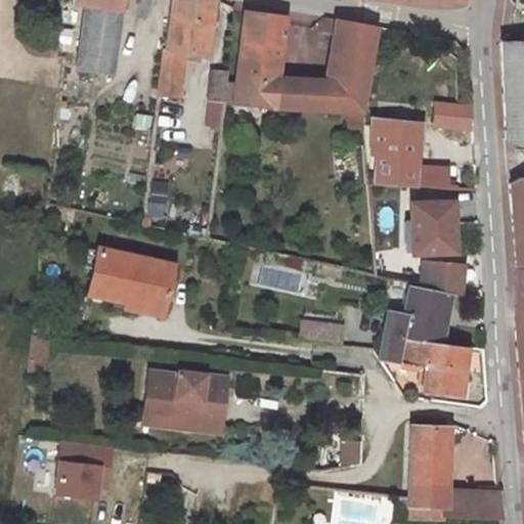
[(121,0),(72,0),(73,0),(85,3),(80,48),(68,48),(66,66),(113,72),(121,0)]
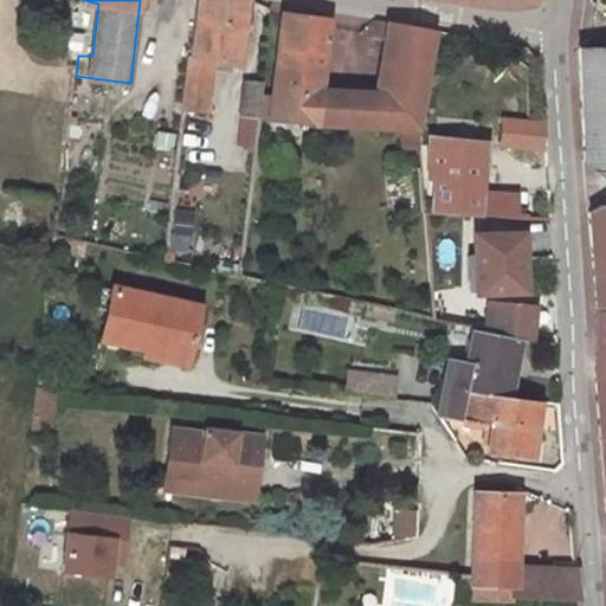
[(199,0),(197,30),(192,57),(189,57),(184,108),(212,110),(217,62),(238,63),(246,0),(199,0)]
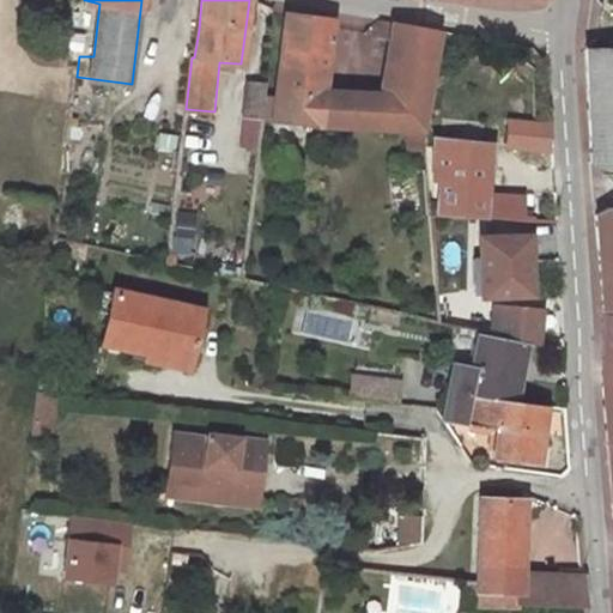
[(333,17),(286,13),(275,117),(337,125),(347,125),(349,89),(326,87),(333,17)]
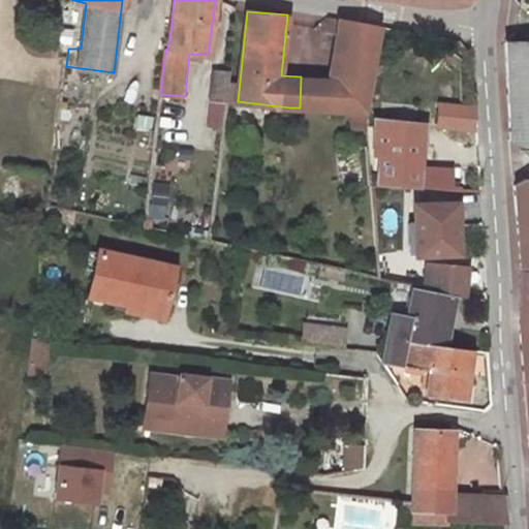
[(327,17),(325,19),(323,32),(349,38),(341,80),(332,79),(325,109),(352,110),(354,130),(366,131),(365,111),(381,27),(327,17)]
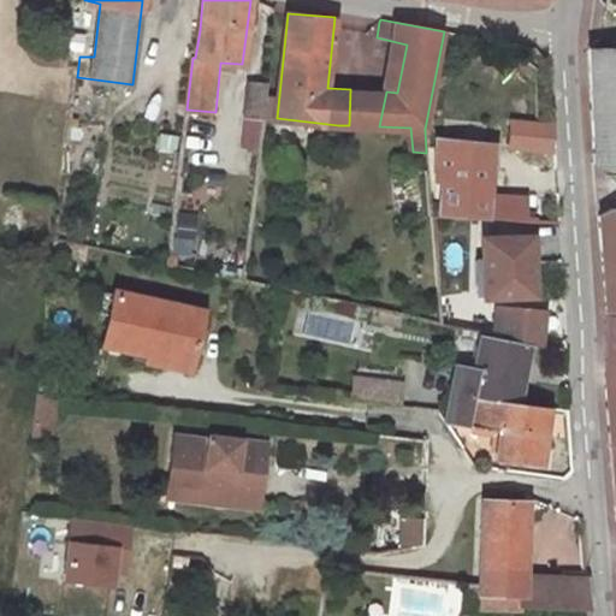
[(615,51),(587,51),(594,163),(609,167),(615,167),(615,51)]
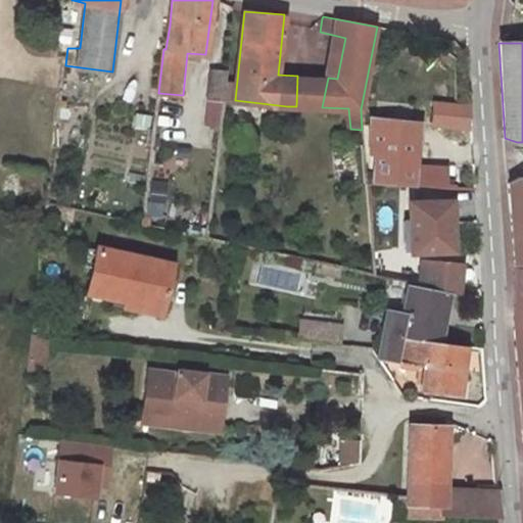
[(328,78),(297,76),(296,106),(322,107),(328,78)]
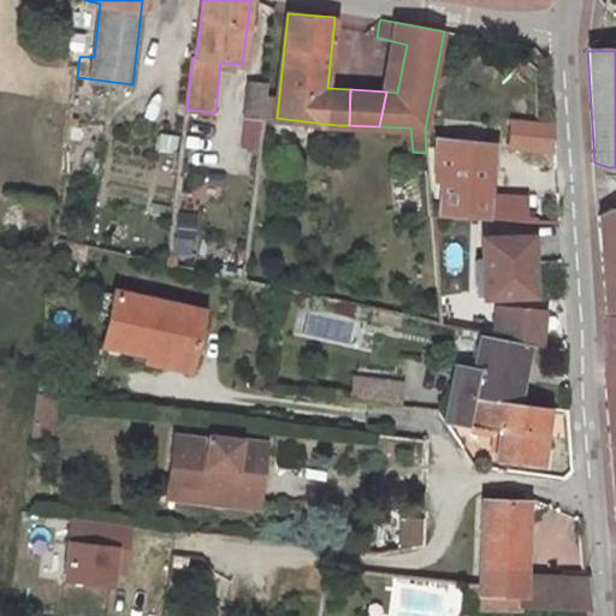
[(264,117),(265,100),(254,100),(253,117),(264,117)]
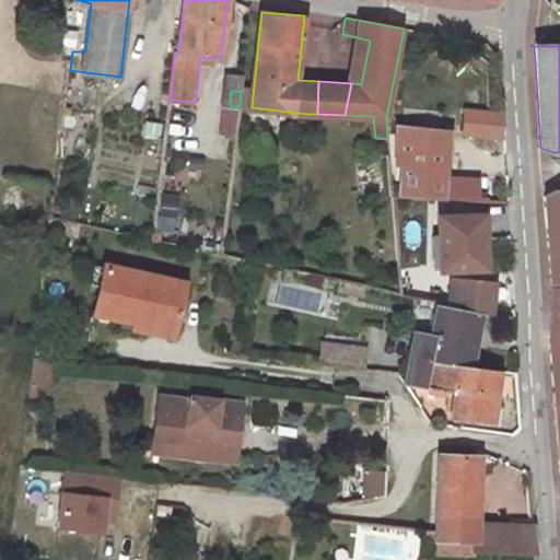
[(503,136),(502,113),(464,109),(462,132),(503,136)]
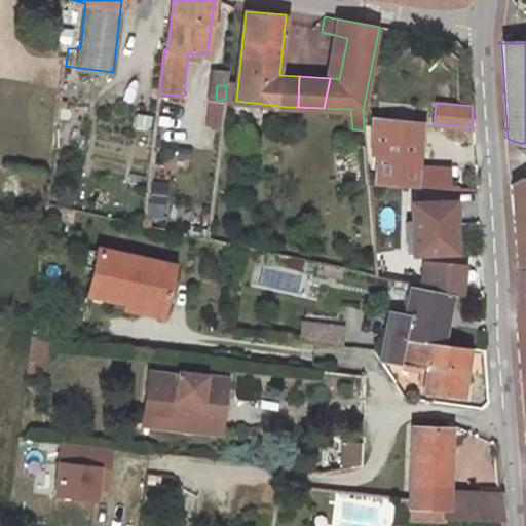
[(376,154),(375,180),(462,189),(464,162),(417,156),(418,122),(372,118),(371,120),(374,153),(376,154)]
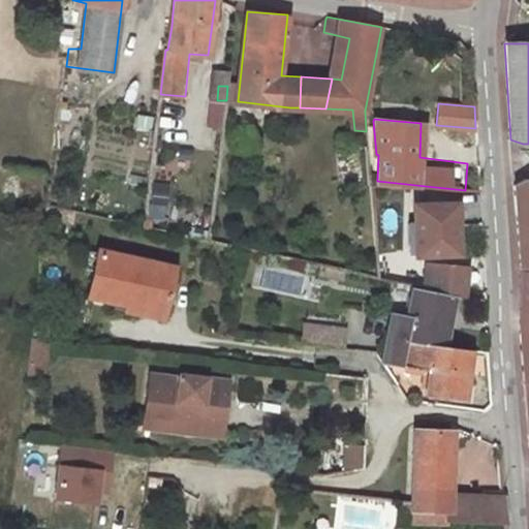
[(517,208),(520,268),(528,268),(528,180),(524,180),(515,187),(517,208)]
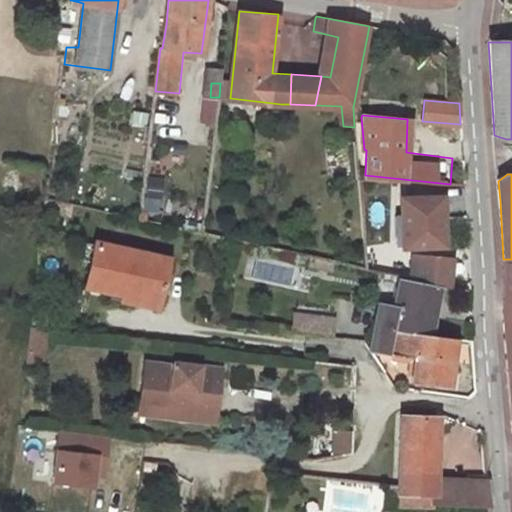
[(439,195),(397,201),(403,248),(439,243),(435,217),(441,217),(439,195)]
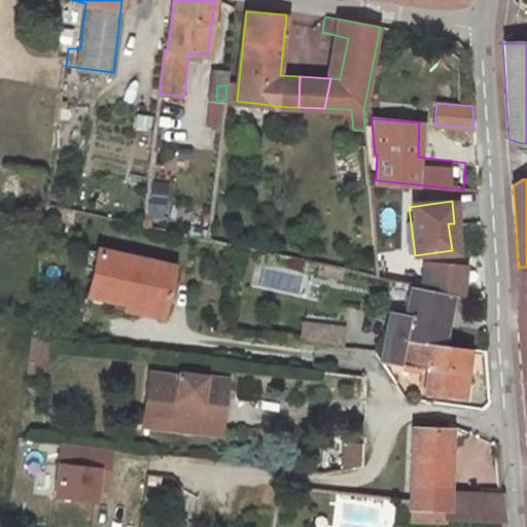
[(458,250),(454,223),(448,223),(452,250),(458,250)]
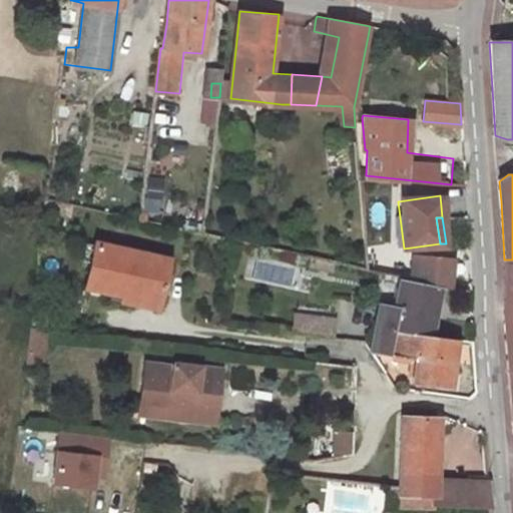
[(168,259),(94,243),(85,289),(123,297),(122,303),(158,310),(168,259)]
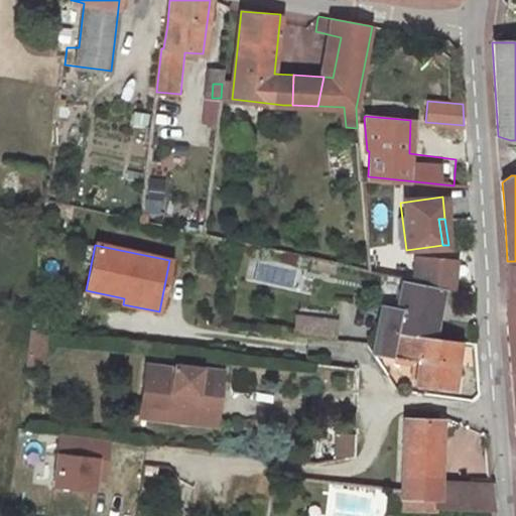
[(422,255),(419,280),(453,288),(454,260),(422,255)]
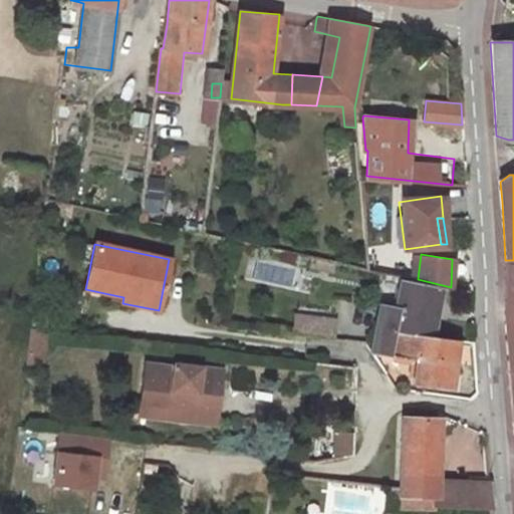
[(513,266),(505,266),(505,284),(505,320),(507,348),(509,371),(513,370),(513,266)]
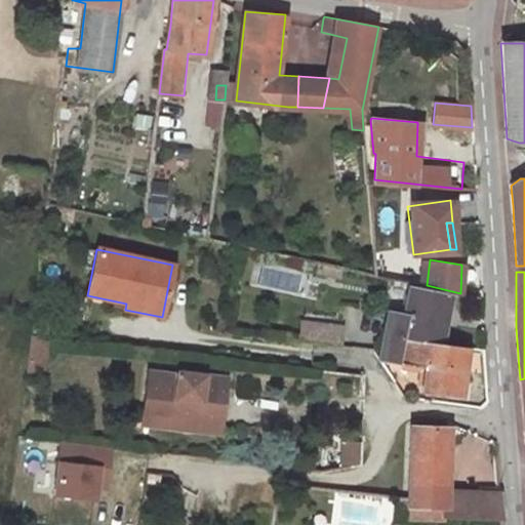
[(404,314),(401,333),(441,341),(447,295),(408,287),(404,314)]
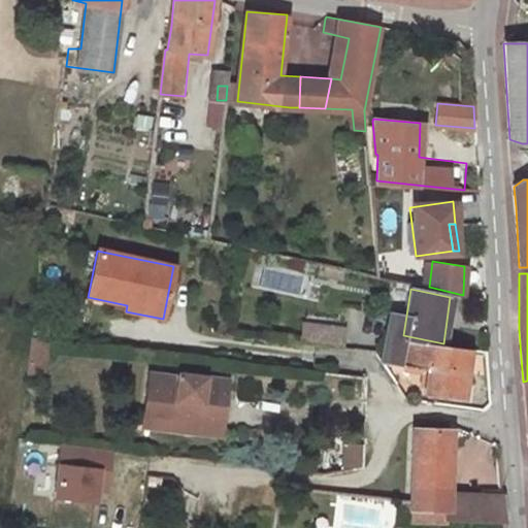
[(390,312),(387,333),(403,335),(406,316),(390,312)]
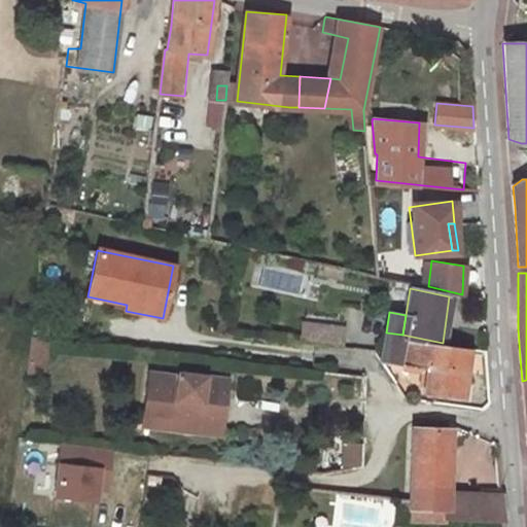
[(301,322),(297,341),(337,347),(338,347),(341,326),(301,322)]
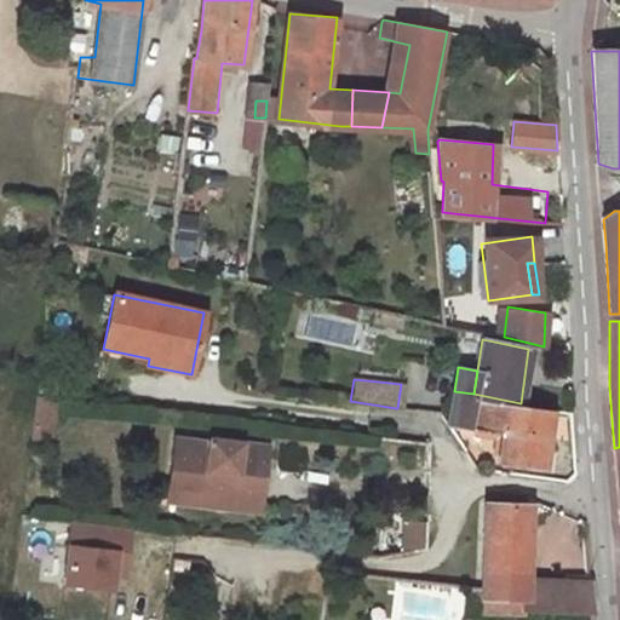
[(449,390),(445,425),(469,429),(474,394),(454,391),(449,390)]
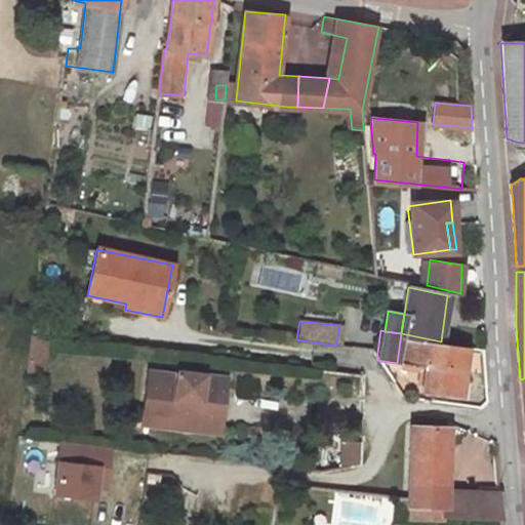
[(441,341),(401,333),(397,363),(423,369),(420,391),(459,397),(467,347),(441,341)]
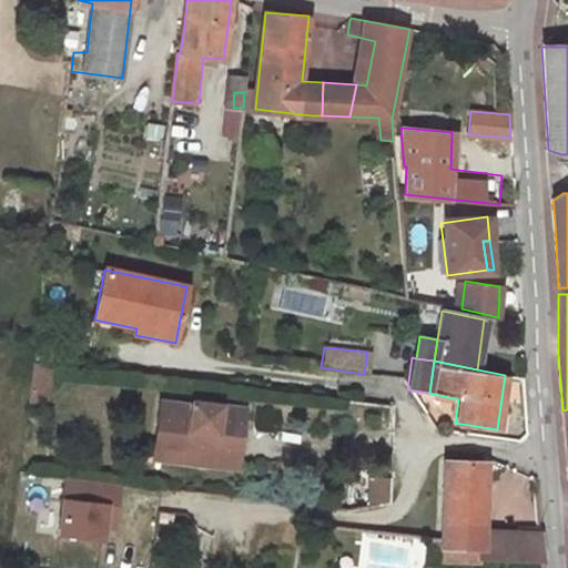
[(231,407),(190,403),(190,407),(161,404),(156,446),(198,452),(196,463),(225,466),(231,407)]
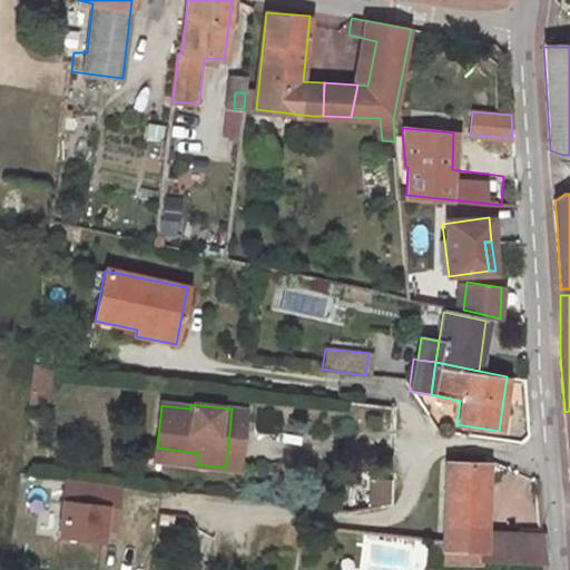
[(244,410),(232,409),(226,468),(237,470),(244,410)]
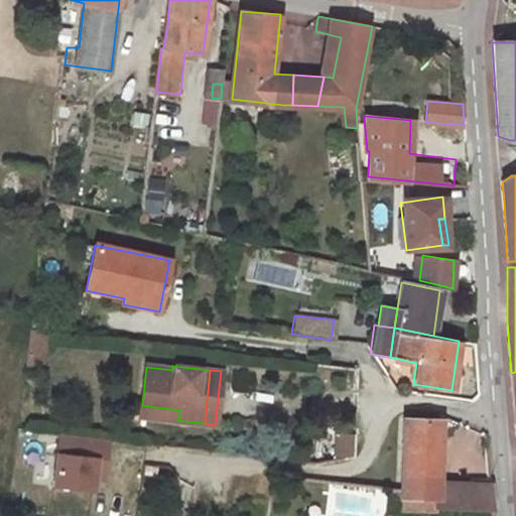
[(141,416),(178,420),(179,410),(142,405),(141,416)]
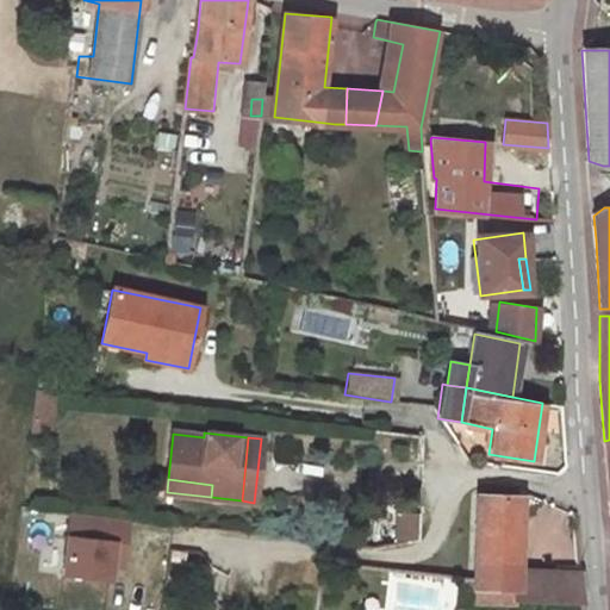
[(583,602),(579,574),(520,572),(522,496),(479,493),(473,601),(518,603),(520,598),(583,602)]
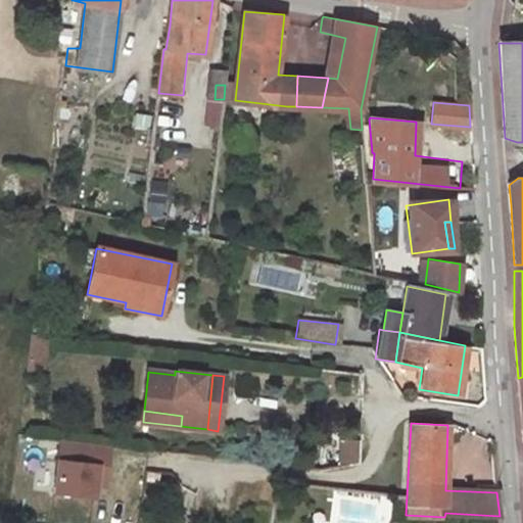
[(360,465),(360,438),(337,439),(337,466),(360,465)]
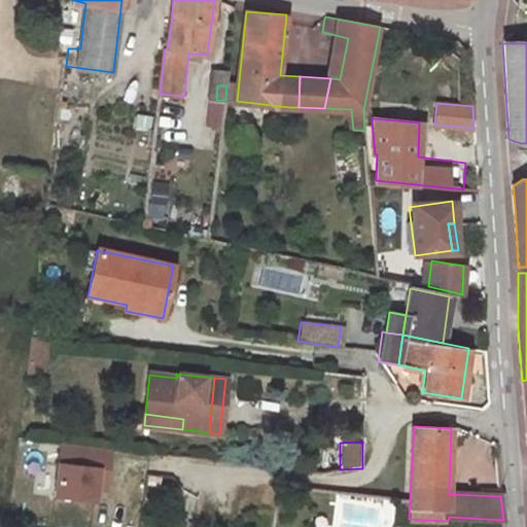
[(106,492),(112,452),(57,443),(48,495),(93,502),(95,490),(106,492)]
